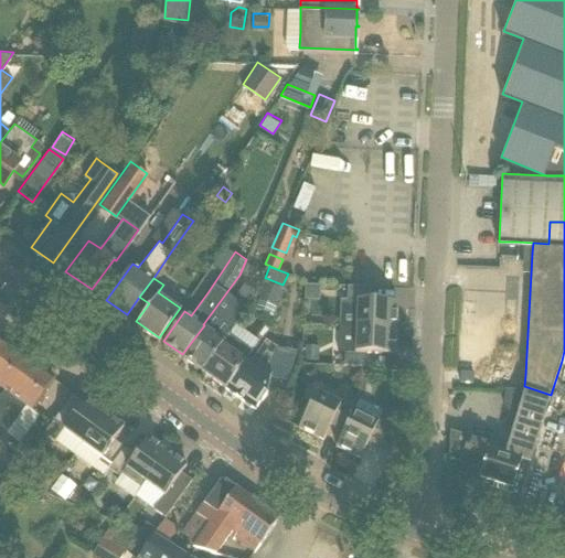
[(272,314),(283,285),(266,278),(255,309),(272,314)]
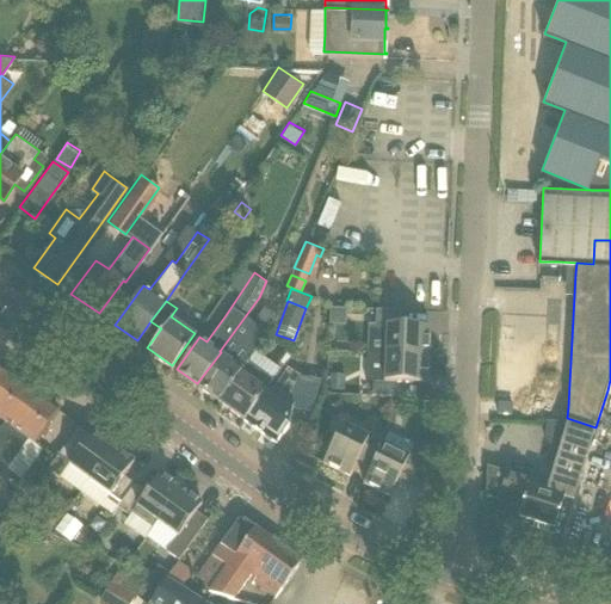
[(346,321),(346,304),(329,303),(329,320),(346,321)]
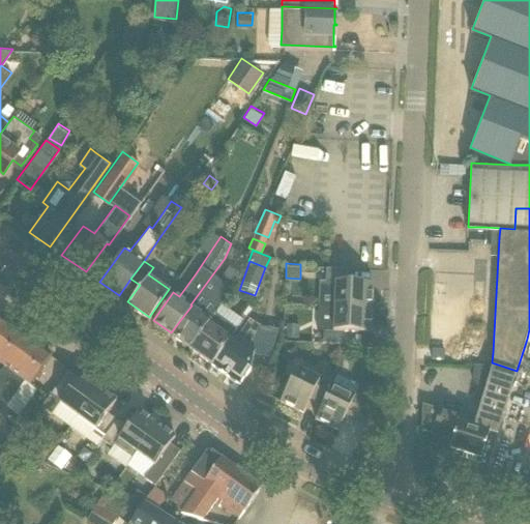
[(230,264),(219,279),(218,279),(197,309),(192,306),(171,332),(190,346),(215,311),(214,310),(230,287),(232,289),(240,269),(230,264)]
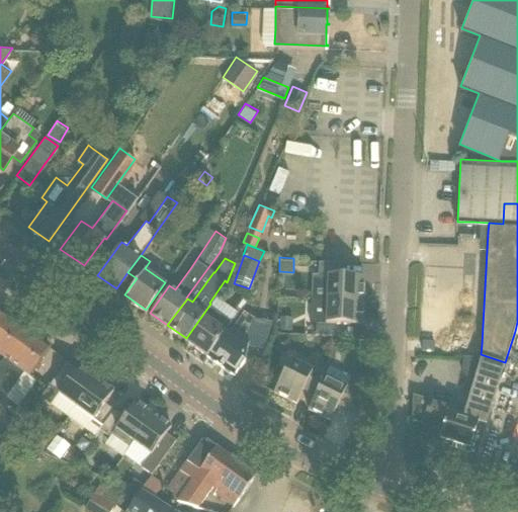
[(322,259),(319,259),(318,259),(319,269),(319,272),(312,271),(311,295),(363,297),(364,273),(343,272),(343,260),(322,259)]
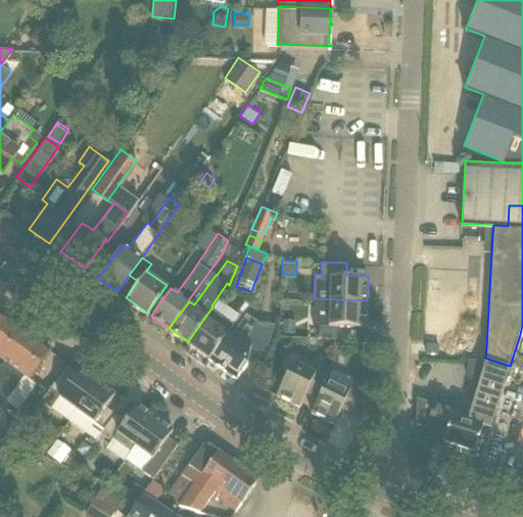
[(314,298),(313,322),(319,323),(319,335),(343,336),(343,324),(366,325),(367,300),(314,298)]
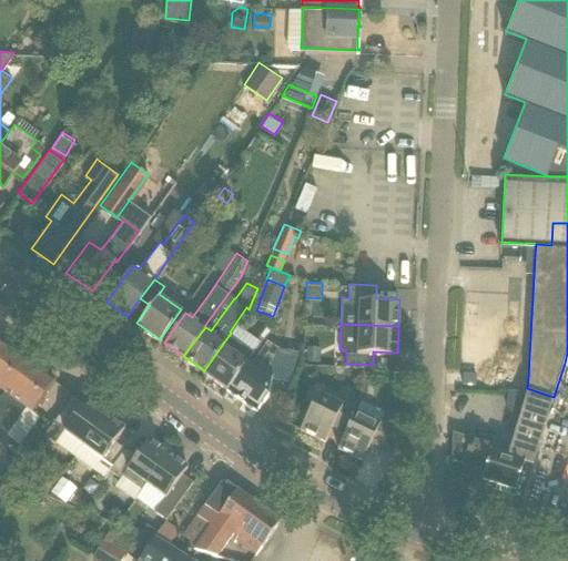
[(254,348),(231,333),(204,370),(226,386),(247,356),(249,357),(254,348)]
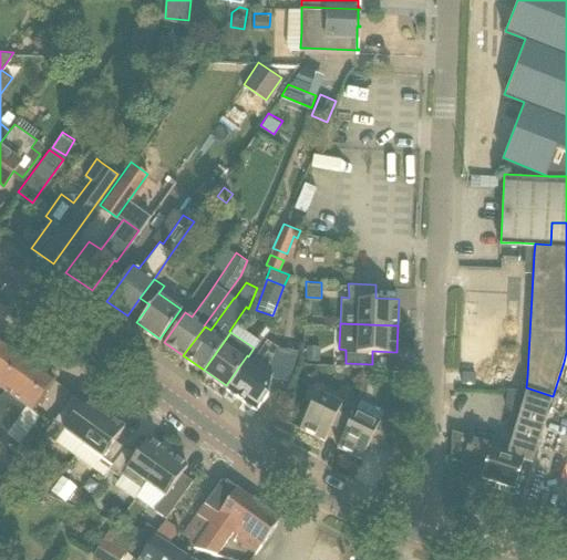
[(28,358),(0,338),(0,384),(6,389),(28,358)]
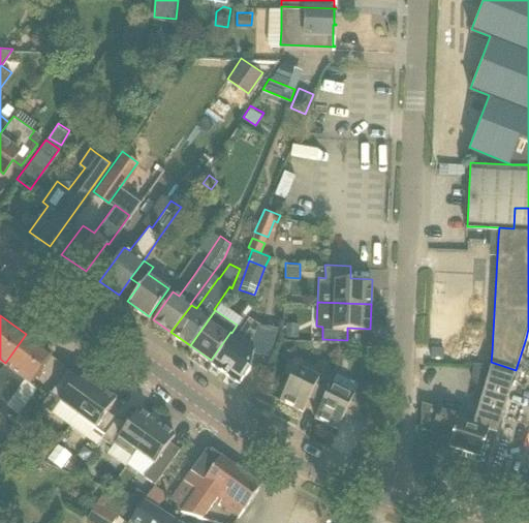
[(234,334),(231,333),(230,332),(211,360),(239,380),(250,365),(250,362),(252,347),(250,344),(259,321),(258,321),(249,315),(236,335),(234,334)]
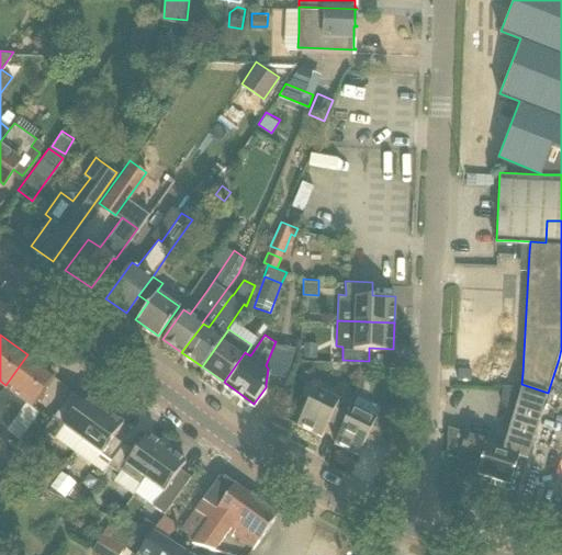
[(317,354),(317,340),(304,340),(304,353),(317,354)]
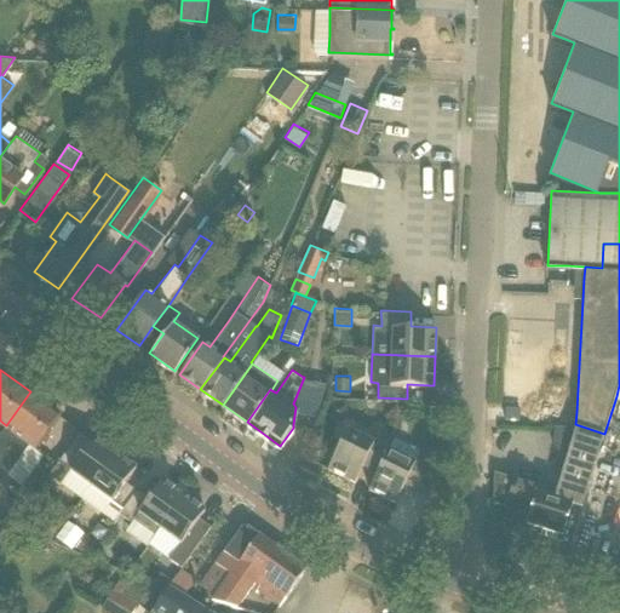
[(0,433),(0,451),(13,462),(28,442),(35,447),(59,413),(30,391),(6,425),(0,433)]
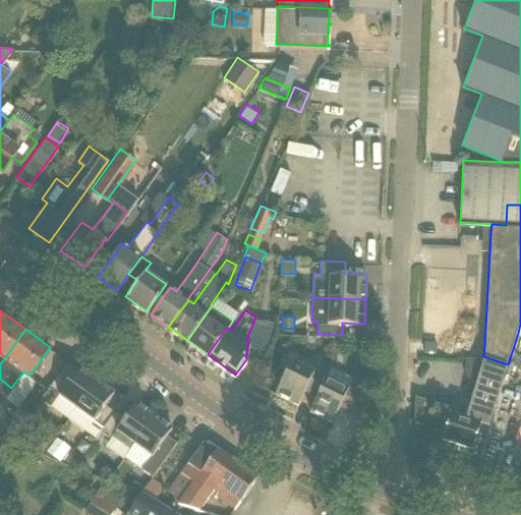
[(343,345),(343,337),(333,336),(332,345),(343,345)]
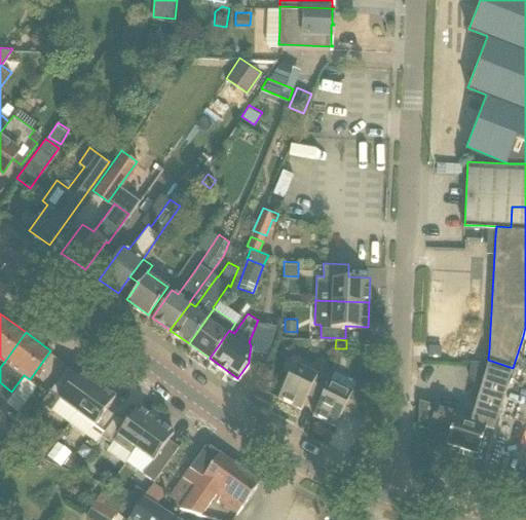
[(494,428),(513,368),(488,360),(473,413),(471,420),(494,428)]
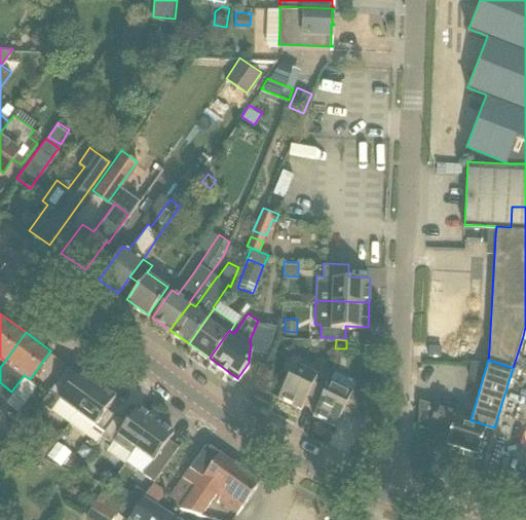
[(301,406),(310,386),(323,393),(329,379),(330,379),(334,369),(322,363),(316,373),(295,362),(278,395),(301,406)]
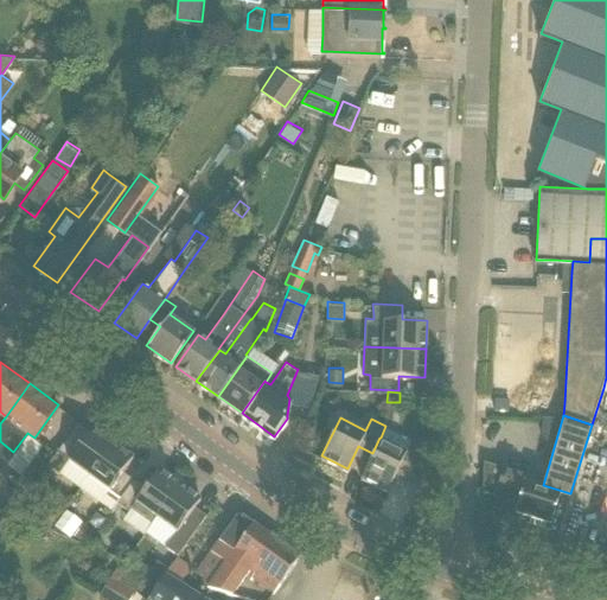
[(78,419),(48,461),(81,485),(116,434),(107,427),(103,433),(91,425),(90,427),(78,419)]
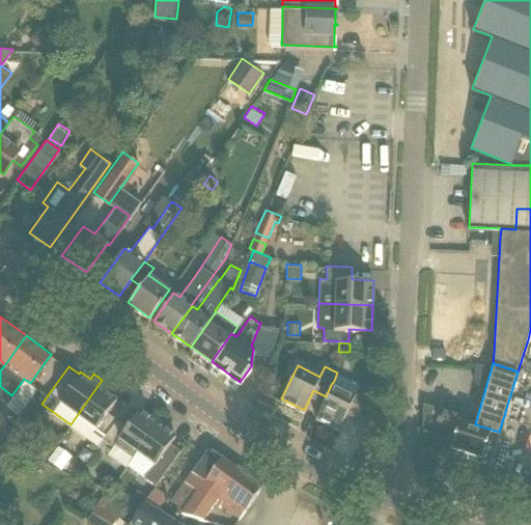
[(332,383),(326,396),(315,416),(339,427),(348,408),(367,416),(366,423),(367,423),(368,388),(360,384),(337,372),(333,383),(332,383)]
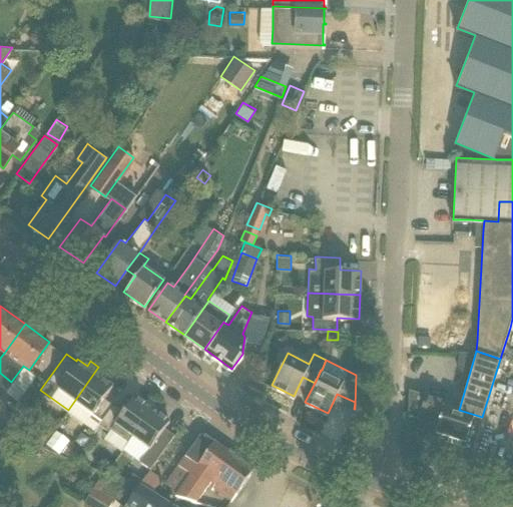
[(104,396),(112,384),(102,377),(106,372),(98,367),(68,410),(95,429),(99,423),(113,403),(104,396)]
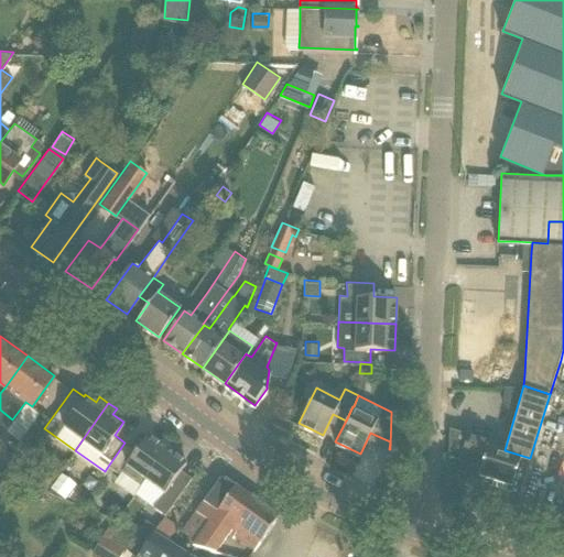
[(12,421),(0,411),(0,437),(7,428),(12,421)]
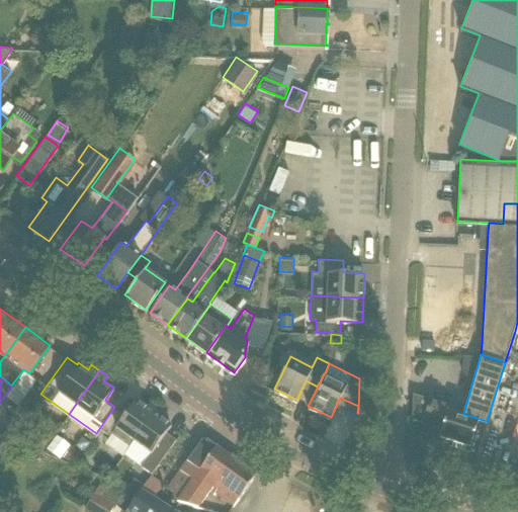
[(445,455),(472,463),(487,421),(463,414),(465,407),(429,397),(428,396),(421,421),(441,426),(439,435),(450,438),(445,455)]
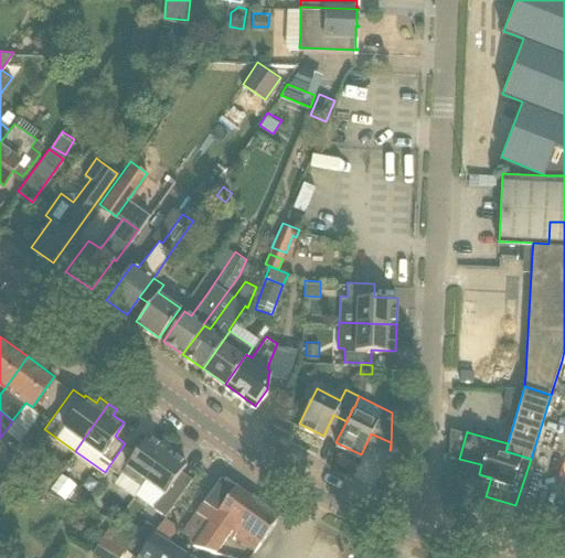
[(159,441),(148,433),(136,451),(125,443),(109,465),(120,472),(115,481),(135,494),(136,492),(171,442),(162,436),(159,441)]
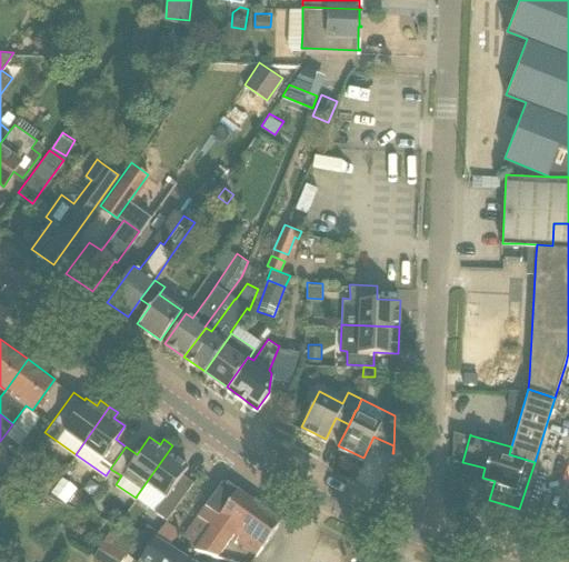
[(167,517),(193,480),(182,472),(188,464),(177,457),(181,451),(172,445),(137,495),(167,517)]
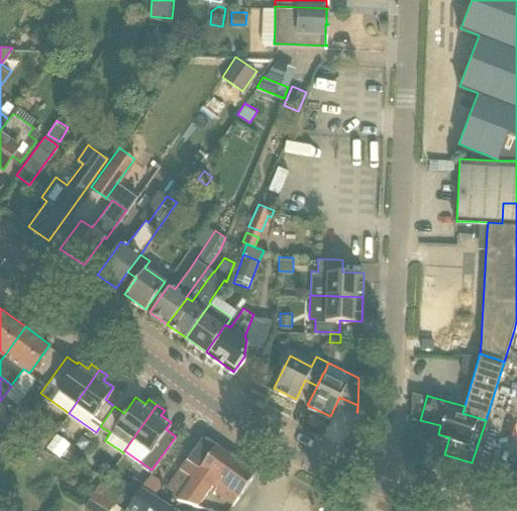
[(369,439),(369,428),(360,424),(356,433),(369,439)]
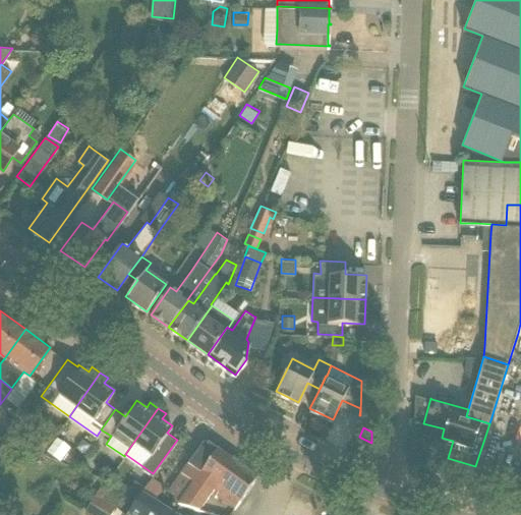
[(38,436),(32,444),(42,451),(47,443),(38,436)]
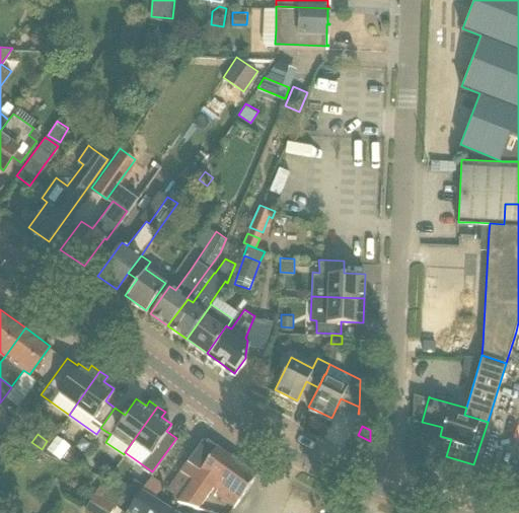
[(177,499),(200,505),(204,499),(202,498),(215,480),(220,484),(215,490),(234,503),(256,473),(208,438),(202,439),(180,467),(166,487),(179,496),(177,499)]
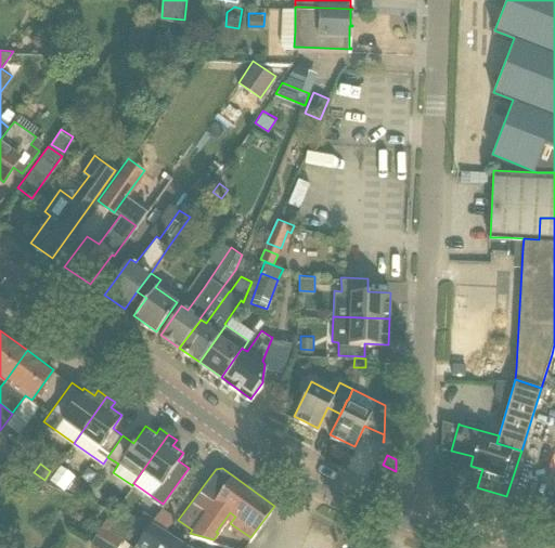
[(67,486),(79,495),(88,482),(77,474),(67,486)]
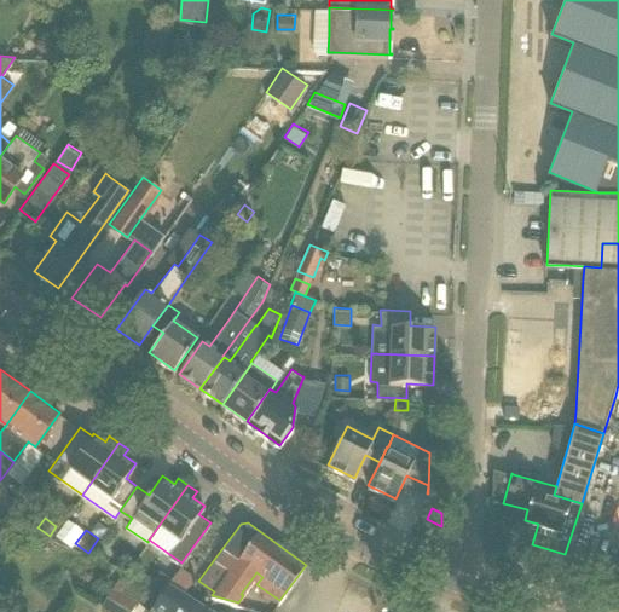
[(190,585),(197,572),(180,564),(173,577),(190,585)]
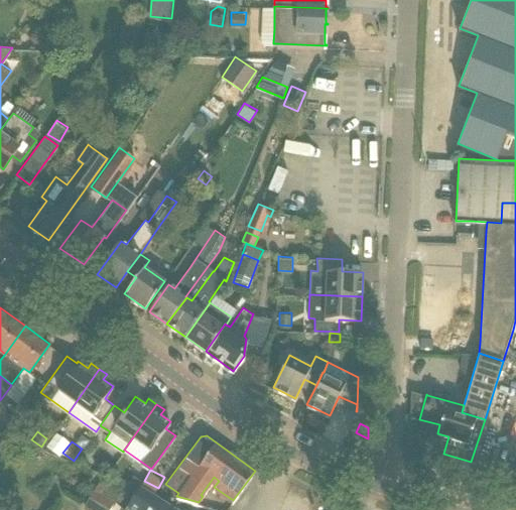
[(109,509),(120,492),(100,479),(85,503),(96,509),(109,509)]
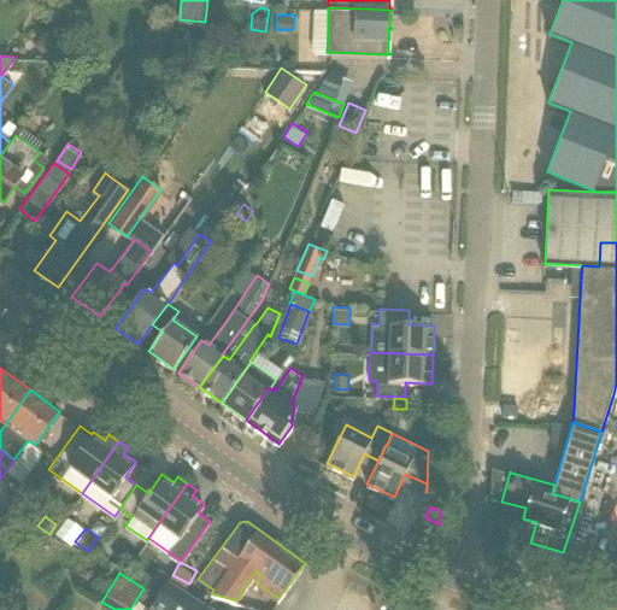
[(248,609),(246,609),(245,609),(213,609),(199,600),(203,594),(194,590),(184,587),(168,580),(166,580),(151,606),(157,609),(248,609)]
